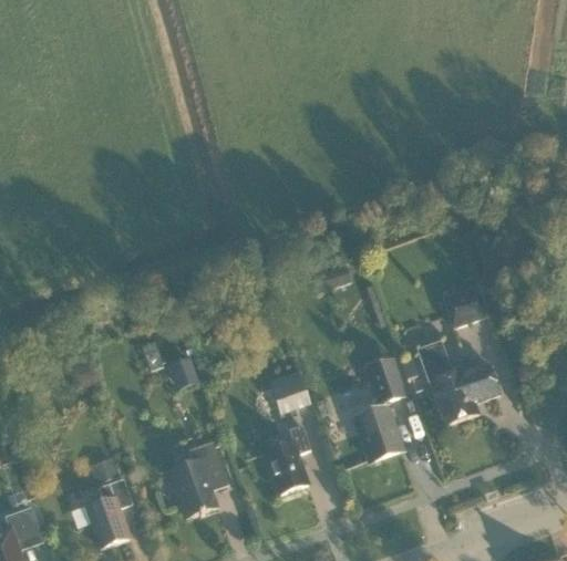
[(311,273),(318,291),(352,280),(346,262),(311,273)]
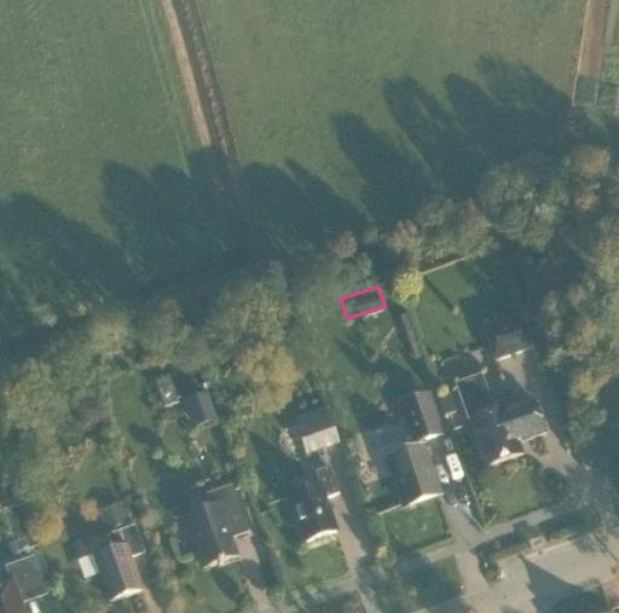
[(534,345),(522,308),(482,323),(495,358),(534,345)]
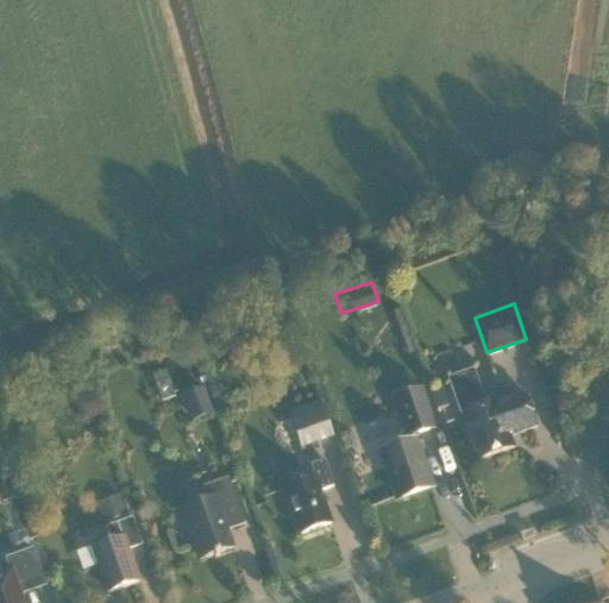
[(408,322),(400,325),(409,351),(416,347),(408,322)]
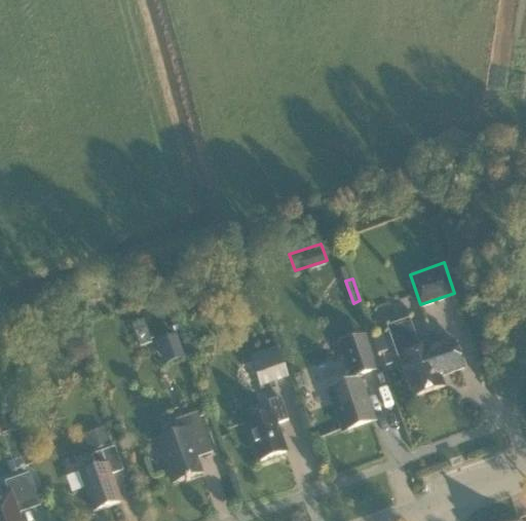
[(419,345),(409,314),(387,322),(413,394),(444,382),(441,372),(463,364),(453,335),(430,343),(429,341),(419,345)]
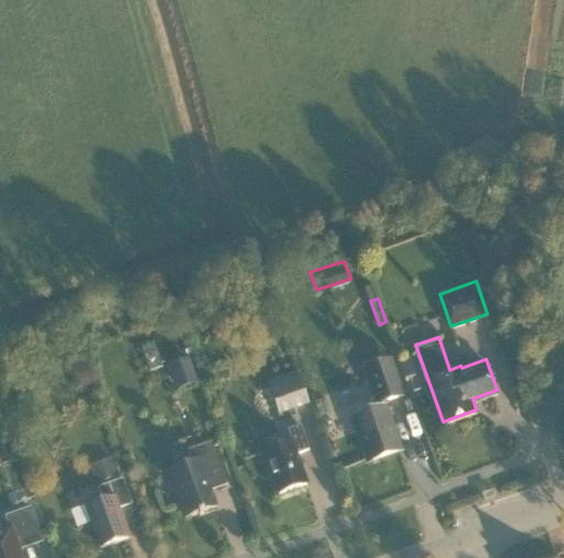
[(410,353),(399,358),(404,375),(415,372),(410,353)]
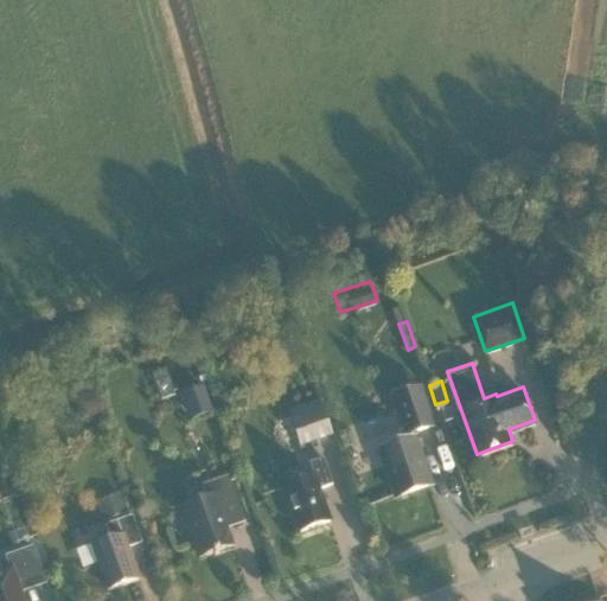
[(213,409),(205,382),(180,390),(190,416),(213,409)]
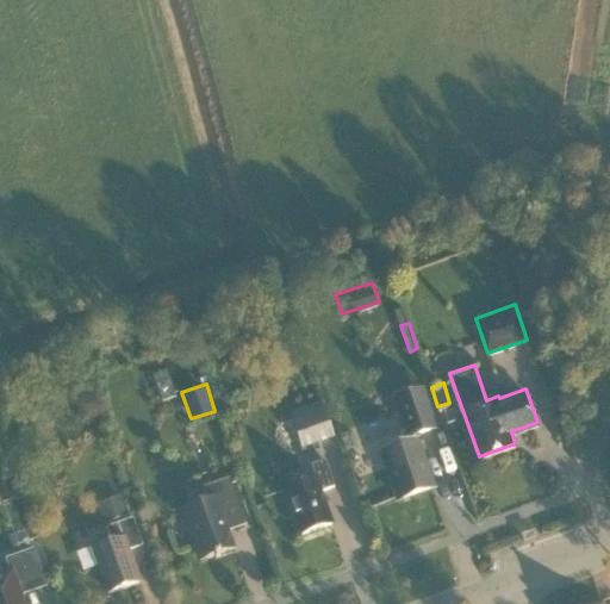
[(439,425),(424,384),(393,394),(408,436),(439,425)]
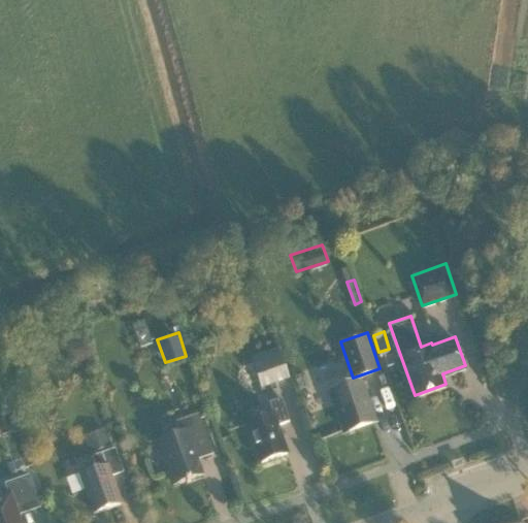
[(289,374),(277,342),(251,352),(262,384),(289,374)]
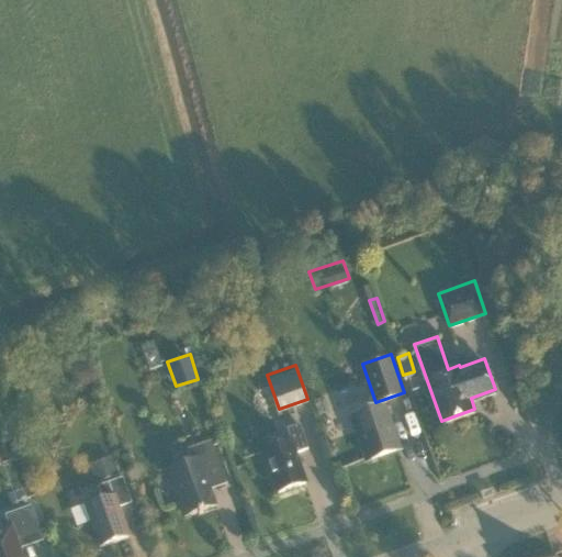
[(351,413),(367,457),(398,445),(383,402),(351,413)]
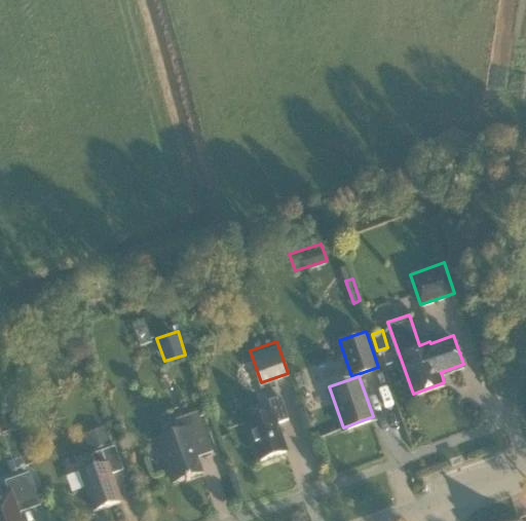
[(246,418),(259,457),(286,448),(276,420),(288,416),(279,393),(267,397),(272,409),(246,418)]
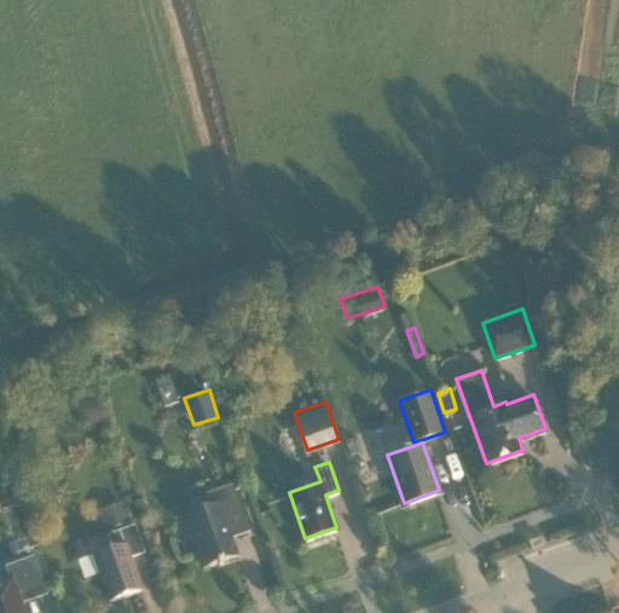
[(244,513),(233,480),(204,490),(209,504),(183,514),(190,532),(192,531),(203,564),(237,551),(226,519),(244,513)]
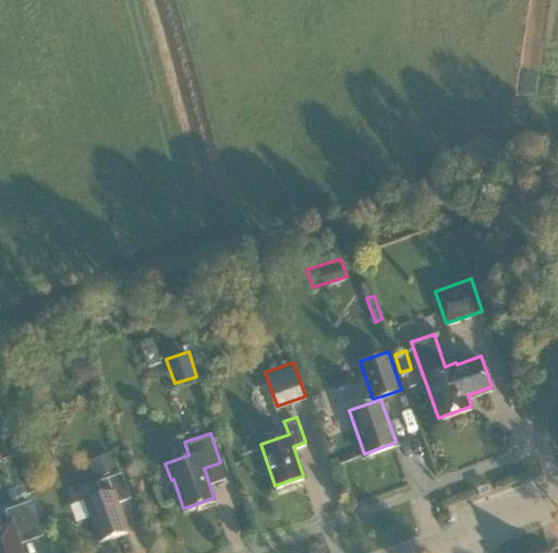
[(94,476),(118,467),(111,449),(87,458),(94,476)]
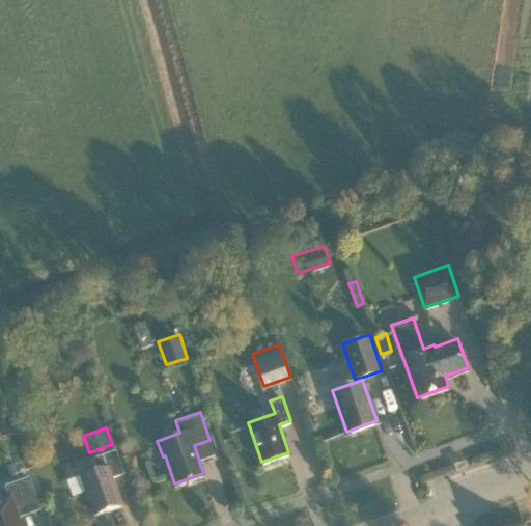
[(123,471),(115,447),(92,455),(96,469),(81,474),(94,513),(120,503),(111,475),(123,471)]
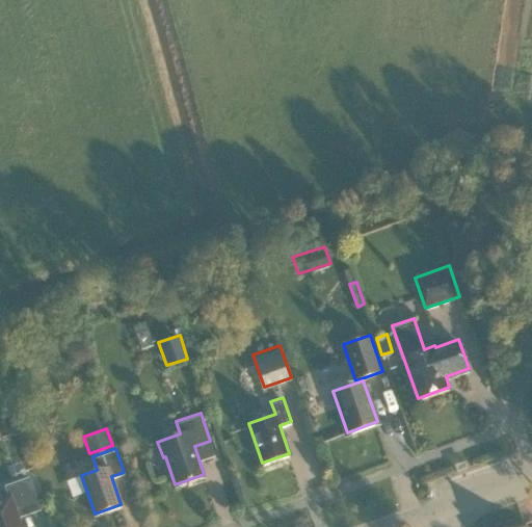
[(0,526),(22,526),(16,507),(36,500),(28,476),(6,484),(9,494),(0,497),(0,526)]
